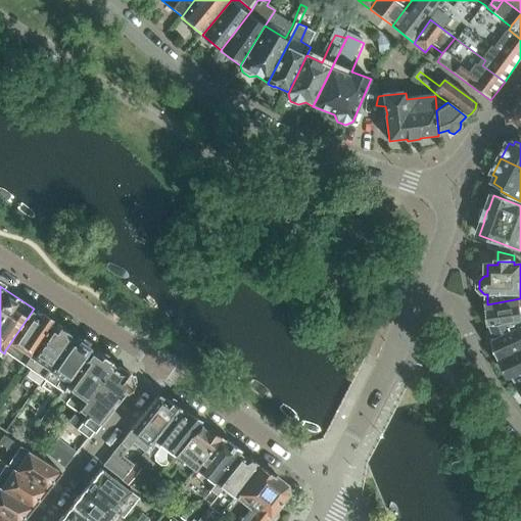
[(520,298),(487,304),(487,311),(484,315),(485,323),(490,326),(490,327),(491,327),(520,321),(520,298)]
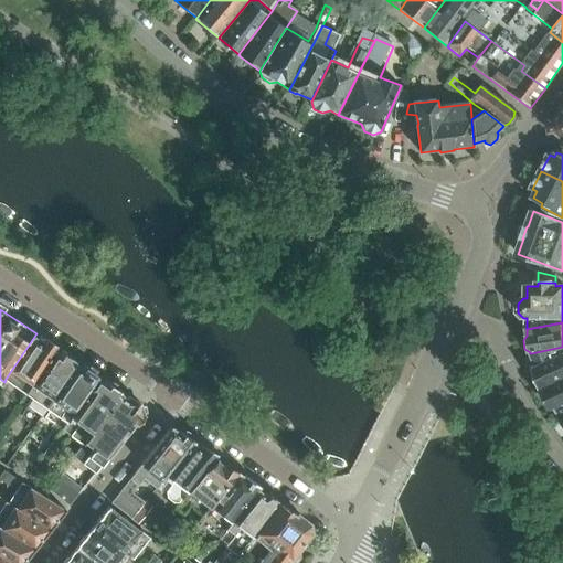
[(17,386),(28,394),(56,352),(56,351),(55,350),(54,347),(46,341),(43,342),(34,337),(6,379),(13,384),(8,392),(12,394),(17,386)]
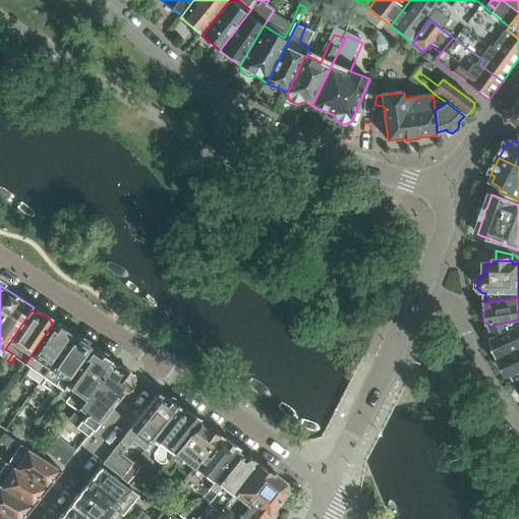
[(518,320),(489,326),(495,338),(493,340),(499,359),(518,349),(518,320)]
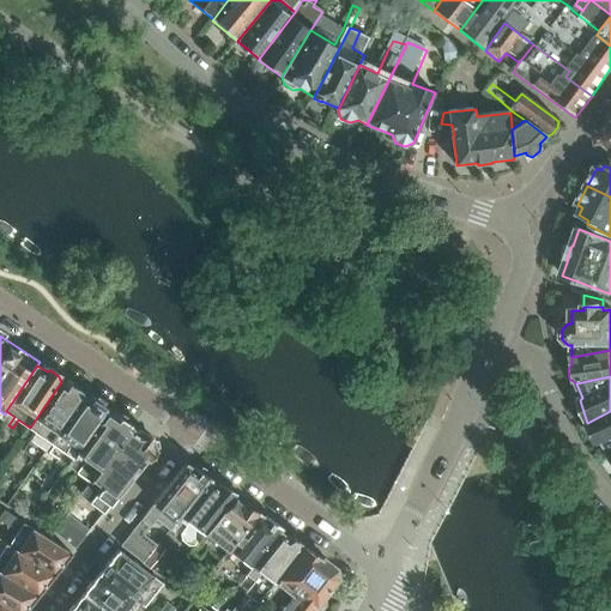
[(61,382),(30,428),(37,433),(32,441),(47,452),(53,443),(84,398),(84,397),(82,392),(70,383),(67,387),(61,382)]
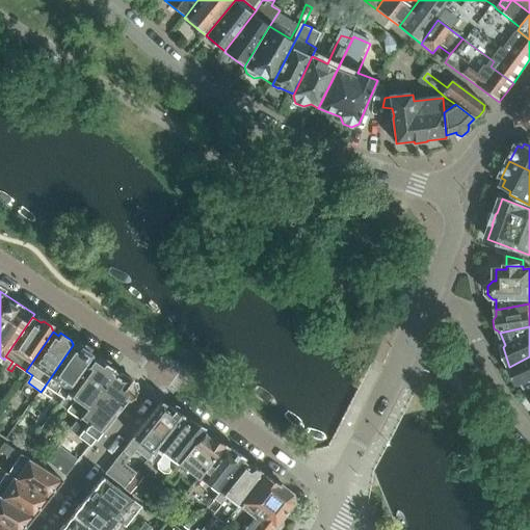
[(56,392),(65,398),(95,359),(91,353),(81,346),(79,349),(73,345),(46,385),(52,389),(48,396),(51,399),(56,392)]
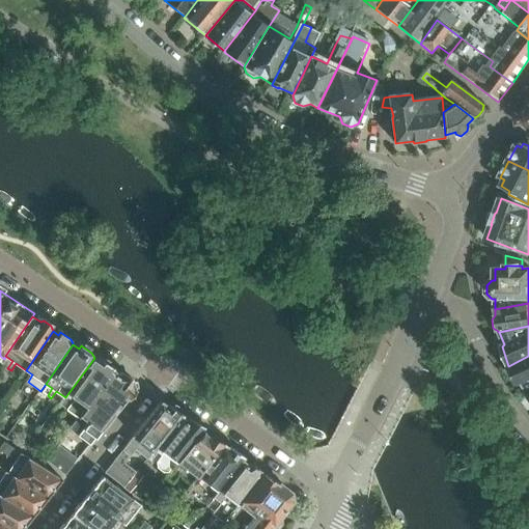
[(80,419),(117,373),(119,371),(95,356),(94,358),(65,397),(60,405),(80,419)]
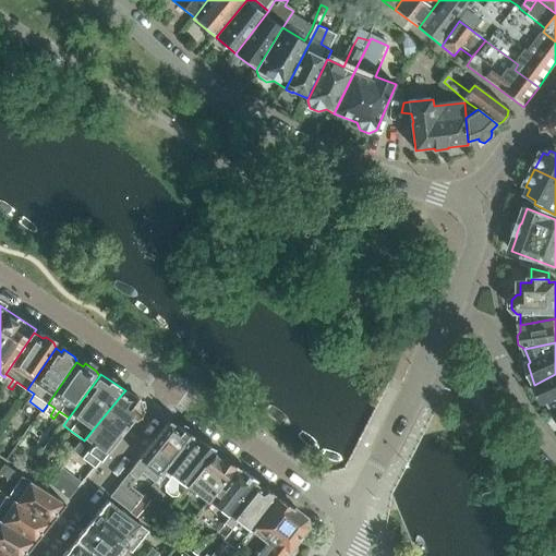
[(555,374),(534,385),(546,406),(548,405),(555,413),(555,374)]
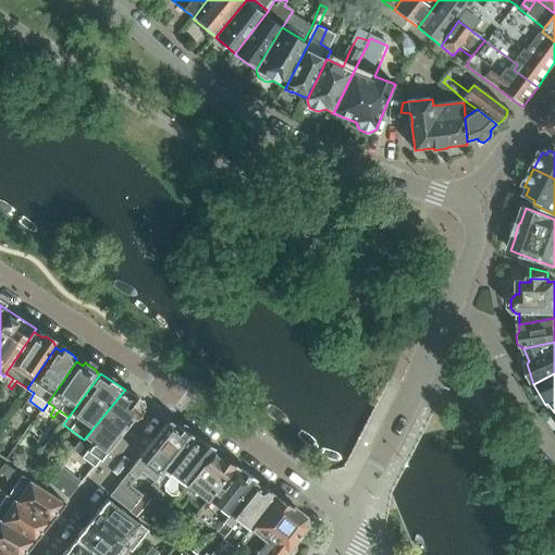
[(123,392),(84,440),(74,453),(96,468),(144,409),(142,402),(131,394),(126,394),(123,392)]
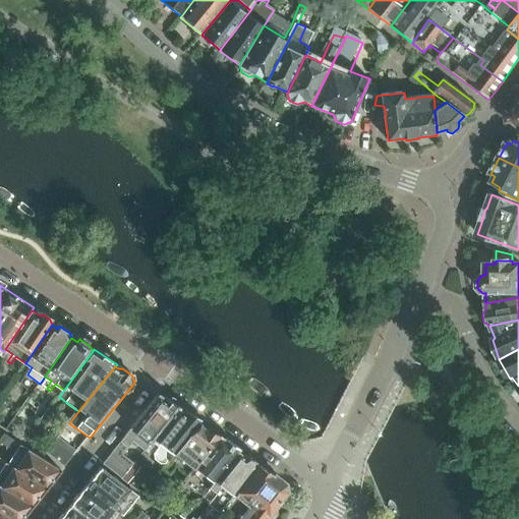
[(134,443),(146,452),(180,409),(164,397),(163,398),(160,396),(116,450),(123,456),(134,443)]
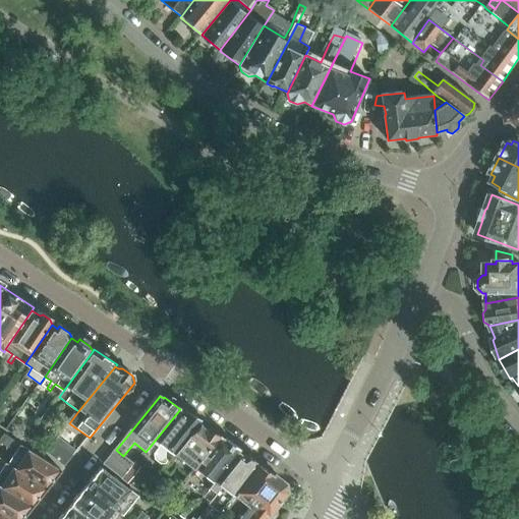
[(160,454),(168,462),(198,424),(195,422),(197,420),(180,409),(146,452),(143,454),(154,462),(160,454)]
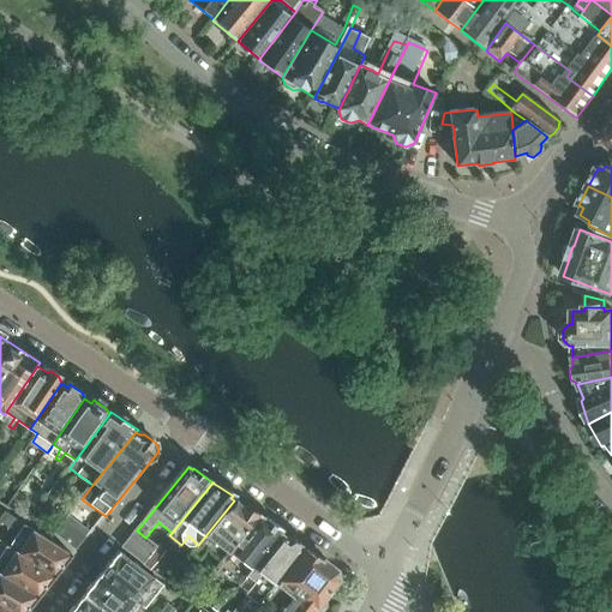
[(208,552),(221,564),(258,517),(257,516),(256,511),(246,505),(240,505),(234,501),(198,545),(192,553),(201,561),(208,552)]
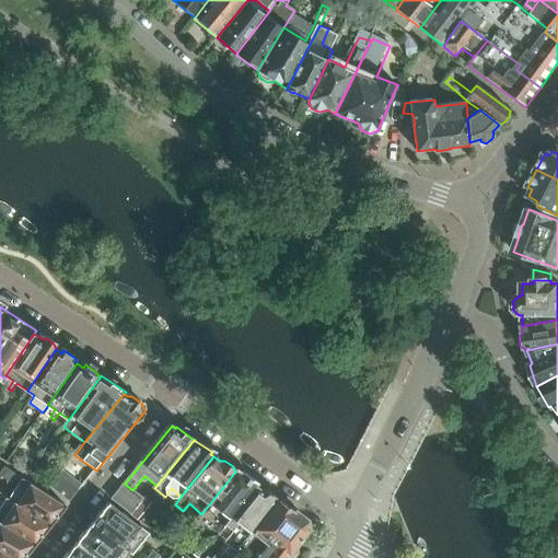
[(19,487),(10,501),(51,526),(67,507),(24,479),(6,467),(0,476),(19,487)]
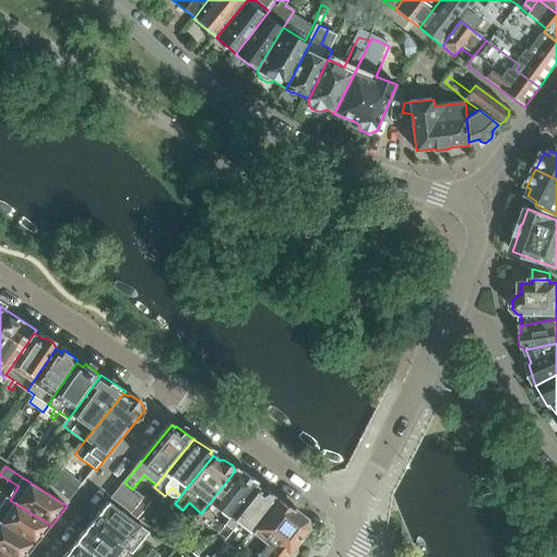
[(222,530),(225,524),(256,486),(259,483),(244,473),(243,474),(236,470),(235,471),(201,513),(191,525),(199,532),(205,523),(206,524),(210,521),(222,530)]
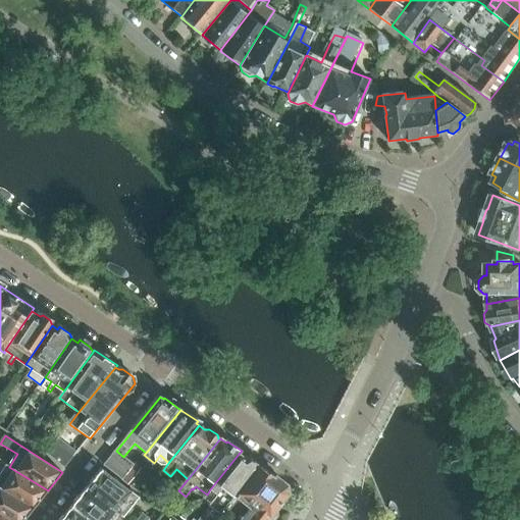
[(57,444),(48,455),(65,469),(74,457),(57,444)]
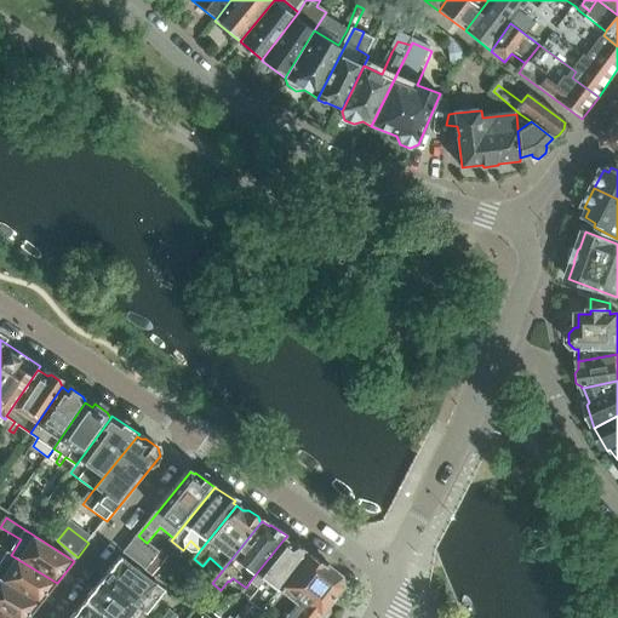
[(250,582),(274,600),(308,558),(305,556),(305,550),(298,544),(292,547),(284,539),(250,582)]
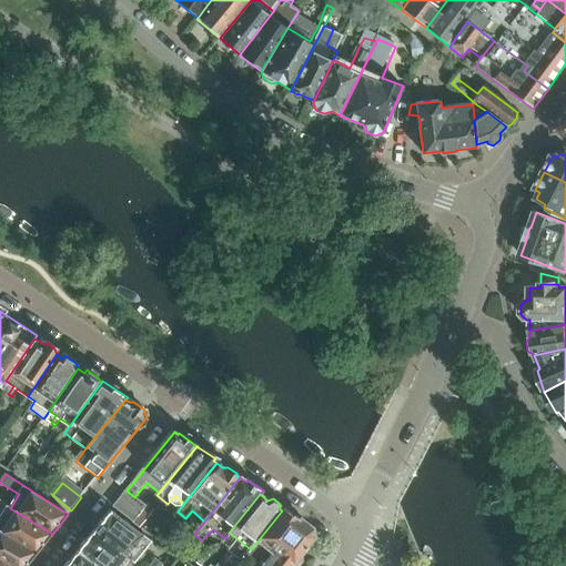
[(0,531),(37,554),(52,534),(10,508),(0,502),(0,531)]
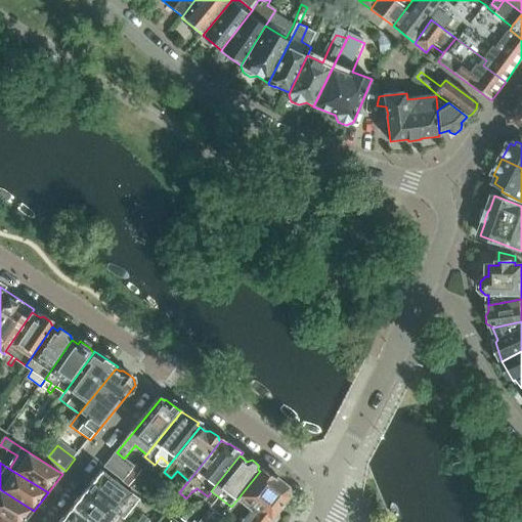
[(136,468),(124,482),(130,487),(142,472),(136,468)]
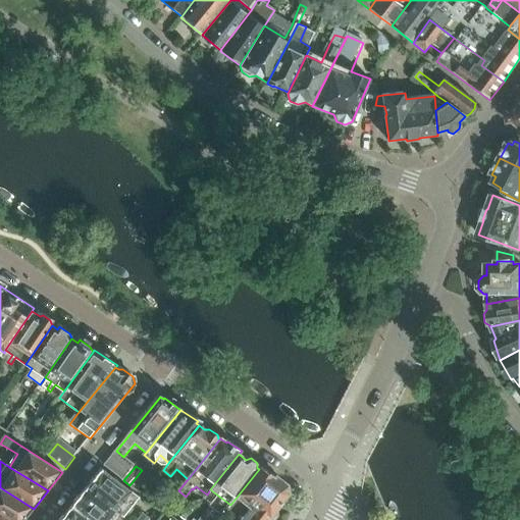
[(259,469),(230,505),(226,509),(239,519),(274,519),(277,516),(276,510),(275,509),(288,494),(287,486),(263,467),(259,468),(259,469)]
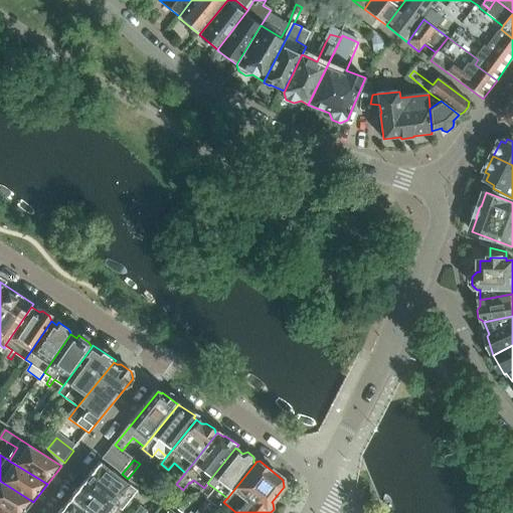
[(101,463),(93,472),(86,482),(88,484),(120,509),(122,506),(136,490),(101,463)]
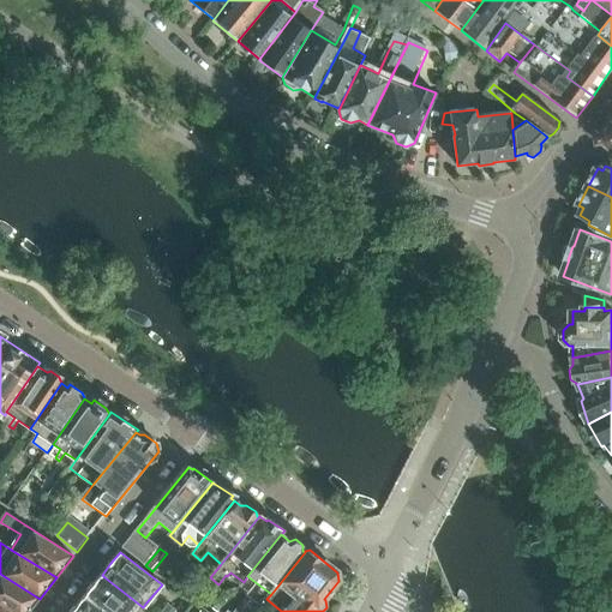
[(0,605),(11,611),(28,611),(40,599),(0,574),(0,605)]
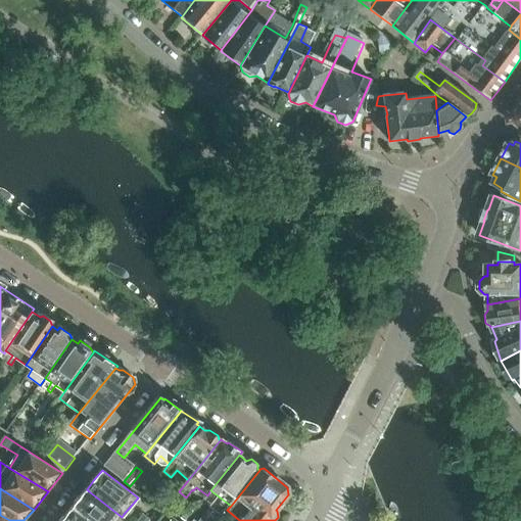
[(119,520),(122,517),(116,513),(89,491),(87,489),(80,499),(72,509),(74,511),(86,520),(119,520)]
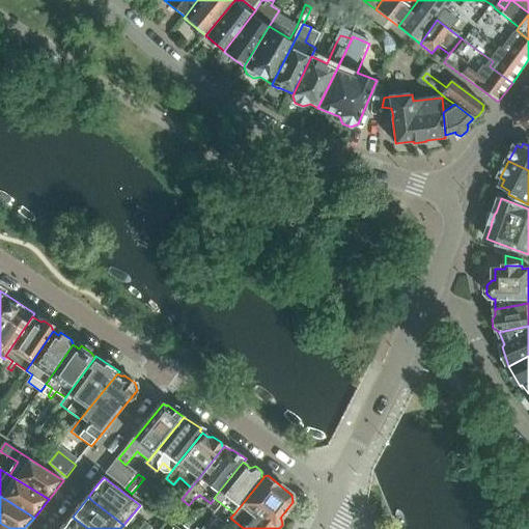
[(159,498),(152,507),(168,517),(173,509),(159,498)]
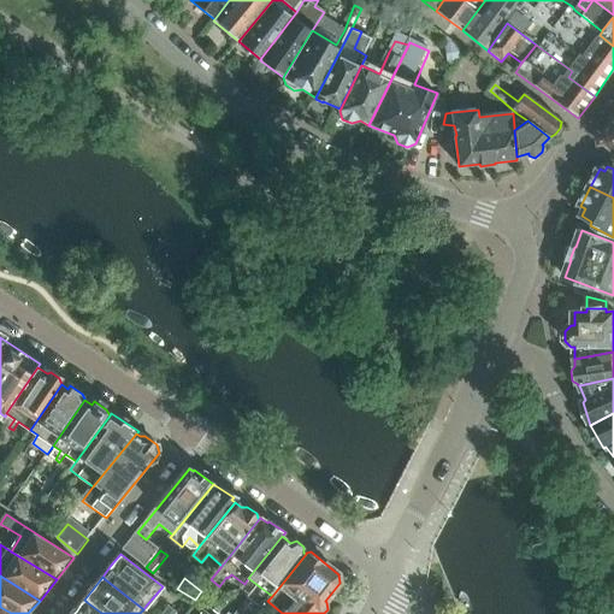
[(201,591),(196,598),(208,608),(217,596),(211,591),(205,586),(201,591)]
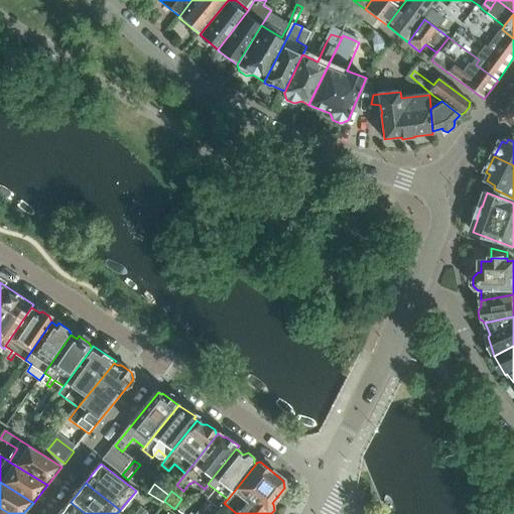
[(85,513),(73,504),(71,502),(60,513),(85,513)]
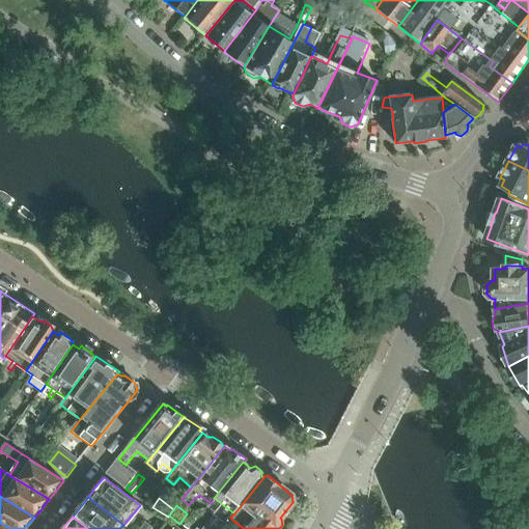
All buildings are outlined.
